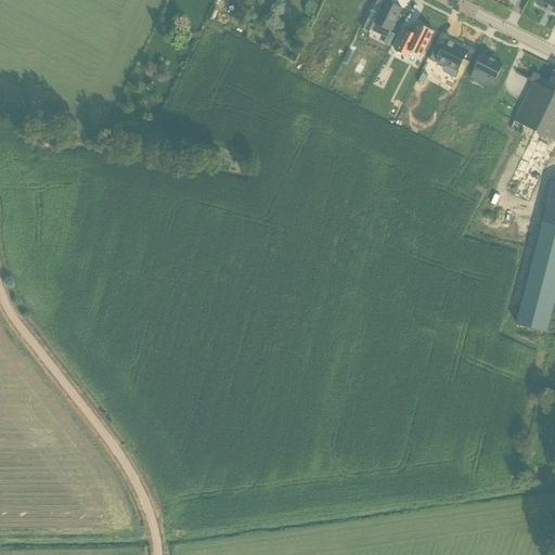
[(271,0),(268,9),(276,13),(282,0),(271,0)]
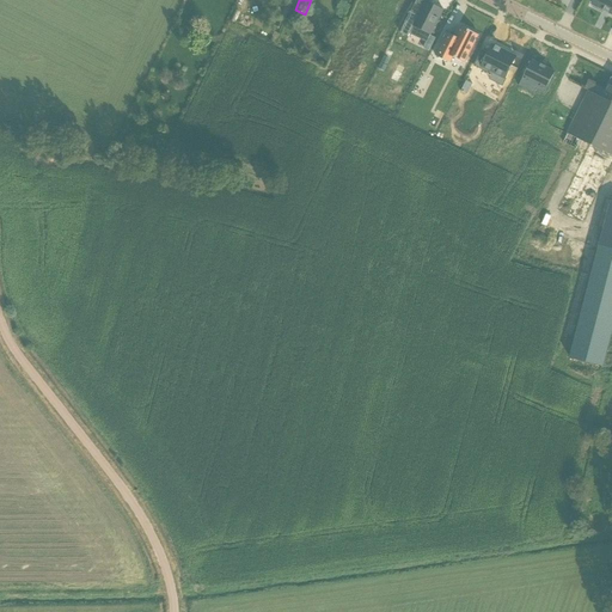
[(385,0),(387,1),(379,19),(390,25),(402,0),(385,0)]
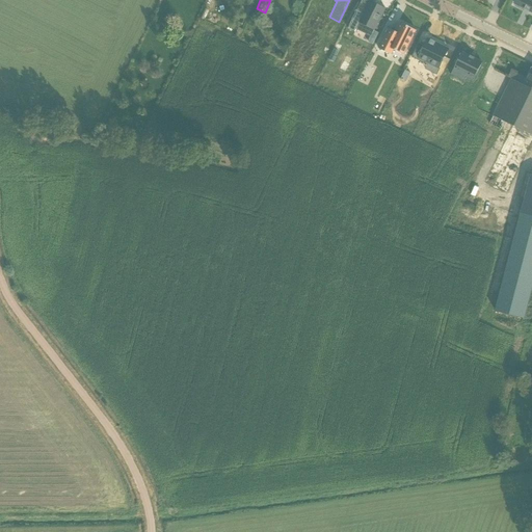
[(531,0),(515,0),(514,4),(524,8),(524,9),(525,10),(525,9),(529,10),(528,11),(529,12),(529,11),(531,12),(531,0)]
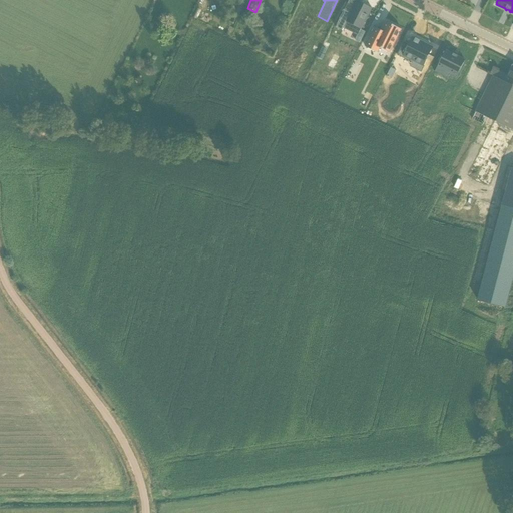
[(344,10),(335,28),(342,31),(347,22),(361,29),(372,9),(356,1),(350,13),(344,10)]
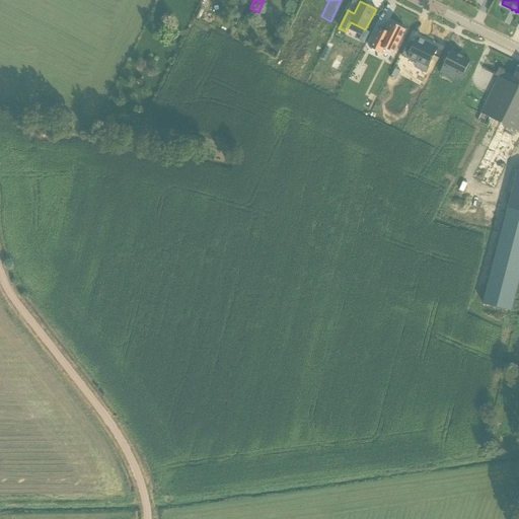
[(379,28),(369,48),(381,54),(384,49),(393,54),(405,30),(390,22),(385,31),(379,28)]
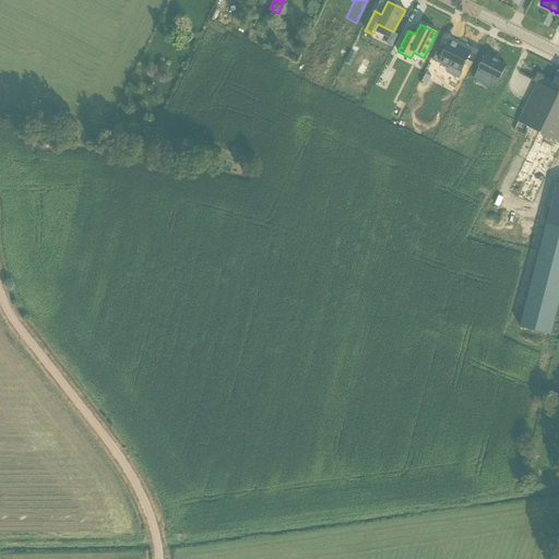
[(391,47),(396,35),(393,33),(391,33),(389,38),(385,44),(391,47)]
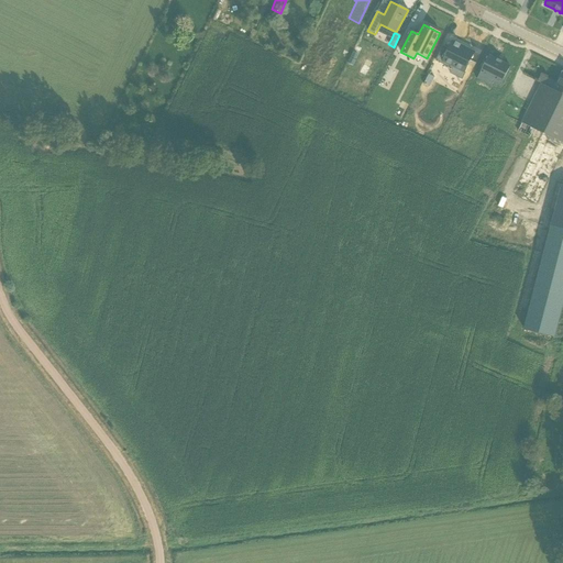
[(443,46),(435,62),(452,69),(453,66),(464,73),(474,53),(461,45),(456,43),(455,43),(453,42),(450,47),(449,50),(445,47),(444,46),(443,46)]
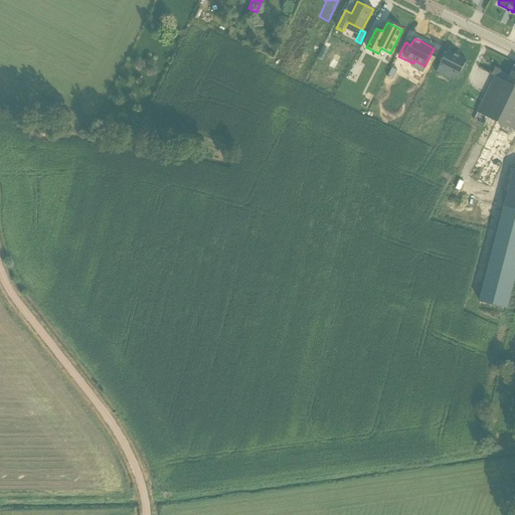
[(448,50),(437,71),(450,78),(452,74),(458,78),(467,60),(460,56),(460,55),(459,56),(456,54),(456,53),(455,54),(448,50)]
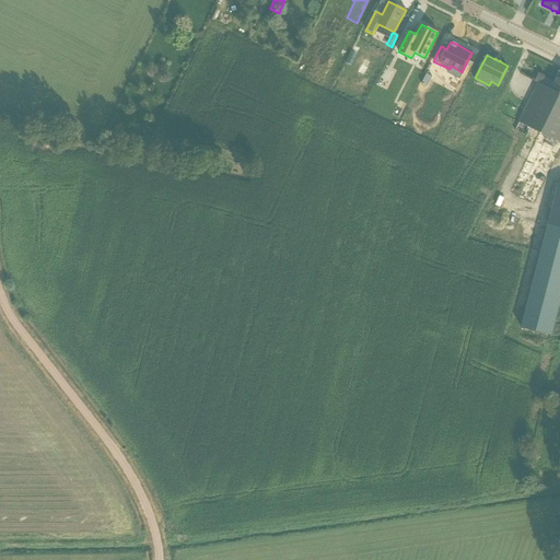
[(394,72),(386,68),(377,84),(385,88),(394,72)]
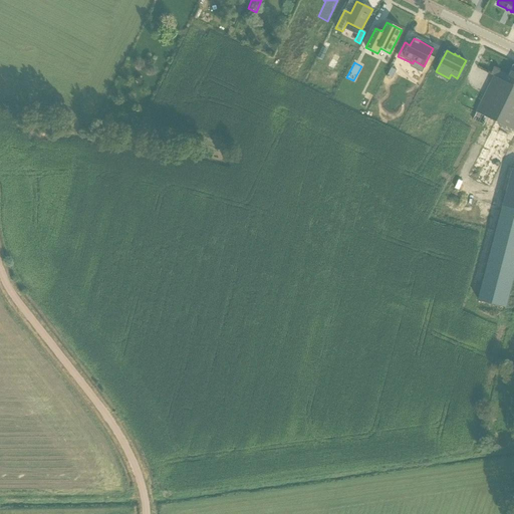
[(513,66),(509,76),(500,72),(497,78),(494,76),(492,82),(477,112),(473,120),(484,125),(487,118),(513,131),(513,66)]
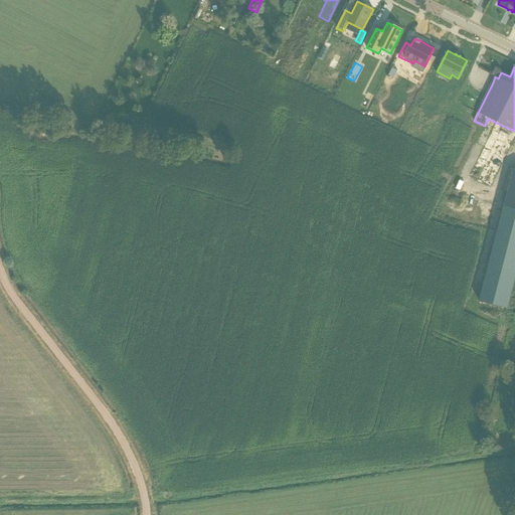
[(397,71),(392,68),(387,77),(393,80),(397,71)]
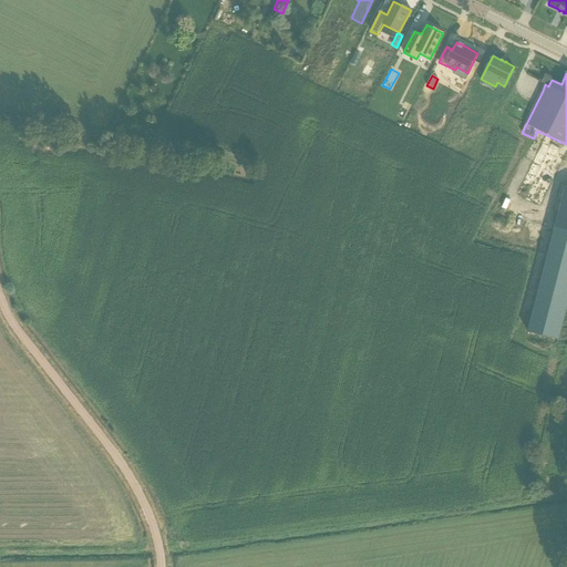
[(63,141),(49,138),(45,151),(60,154),(63,141)]
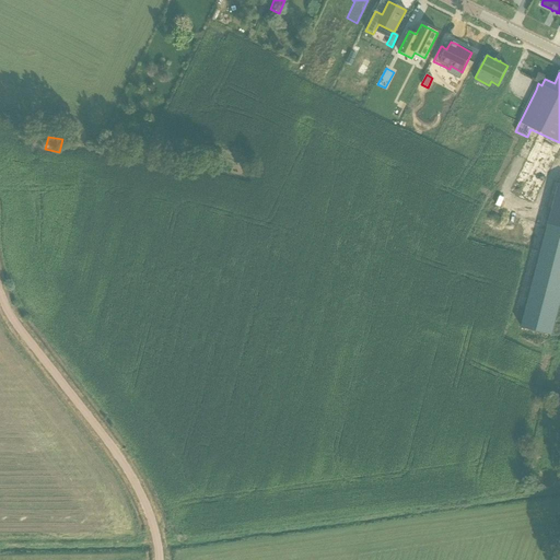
[(551,210),(521,328),(551,336),(559,301),(559,187),(558,187),(551,210)]
